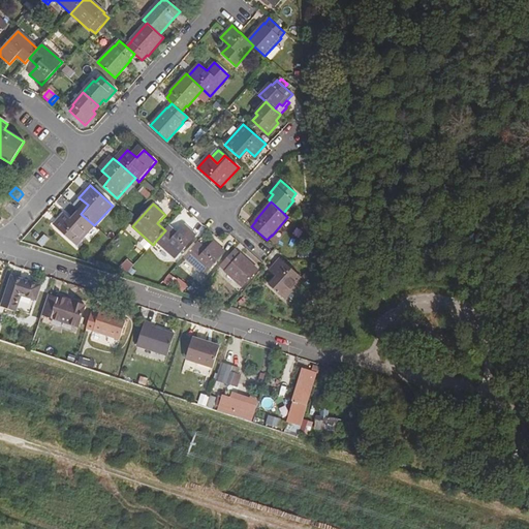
[(76,246),(94,225),(81,214),(73,221),(65,214),(54,225),(76,246)]
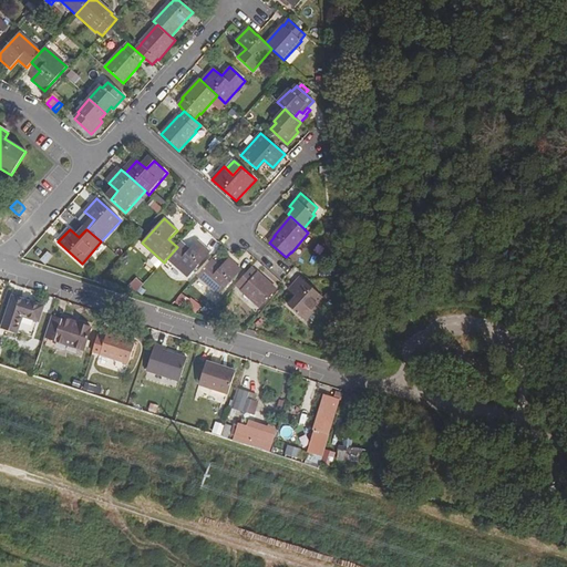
[(188,247),(194,238),(187,234),(182,241),(188,247)]
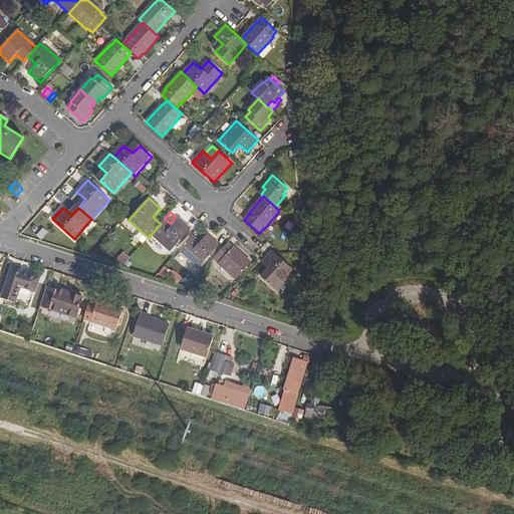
[(161,224),(152,234),(171,251),(191,229),(179,219),(172,226),(165,220),(161,224)]
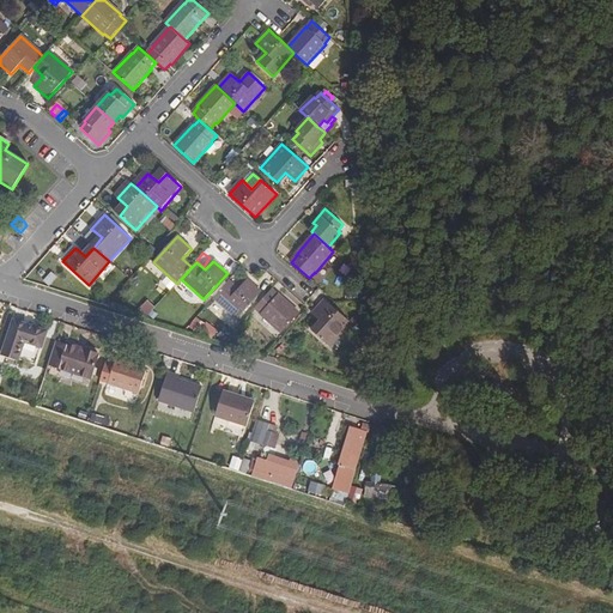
[(230,281),(216,297),(238,319),(261,293),(247,280),(238,290),(230,281)]
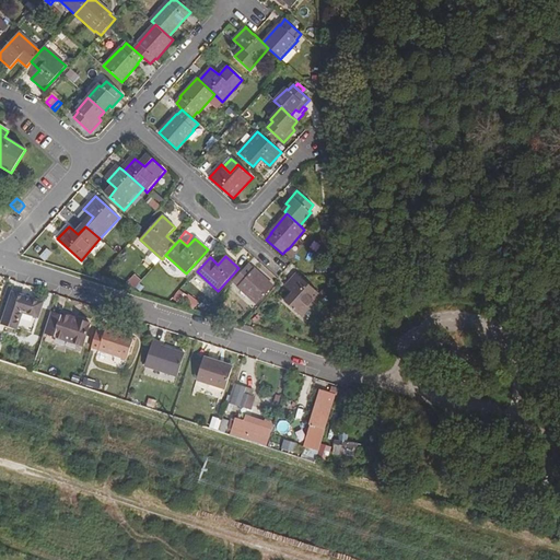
[(233,281),(240,287),(238,288),(257,304),(273,287),(255,269),(254,270),(248,265),(233,281)]
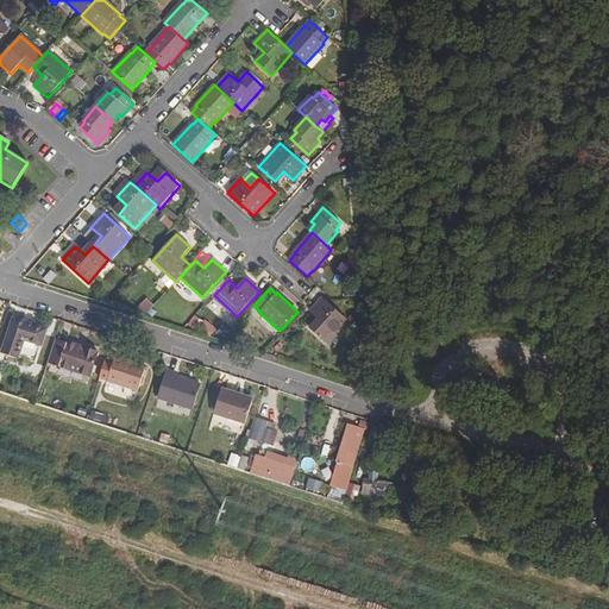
[(137,308),(145,314),(152,305),(144,297),(137,308)]
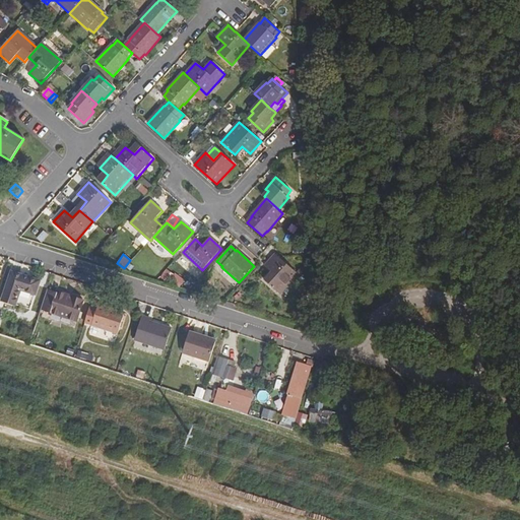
[(267,282),(281,295),(299,274),(276,255),(265,267),(273,274),(267,282)]
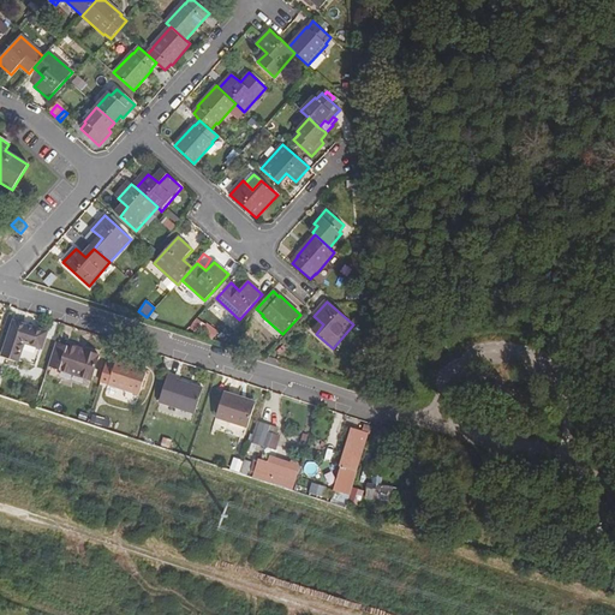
[(0,345),(0,352),(15,358),(21,341),(35,345),(39,333),(7,323),(0,345)]
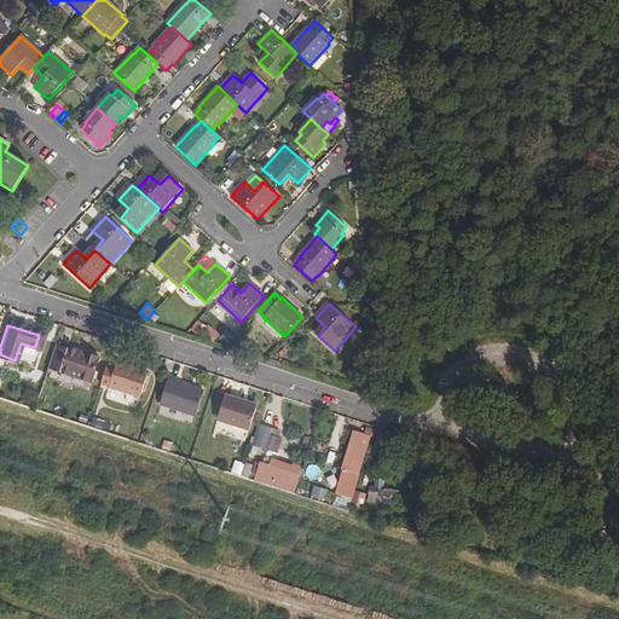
[(58,348),(51,374),(90,386),(98,358),(71,350),(70,352),(58,348)]
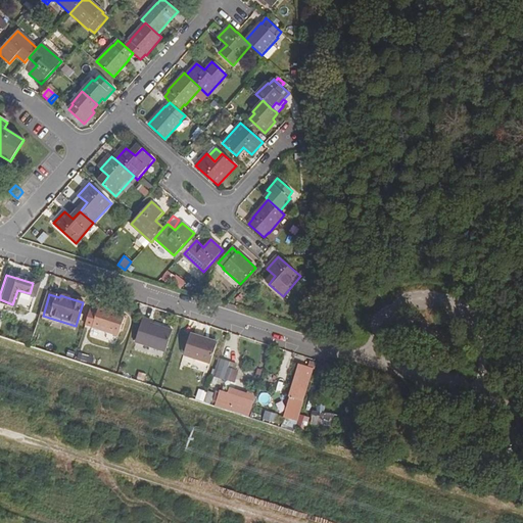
[(100,310),(93,331),(115,339),(124,317),(100,310)]
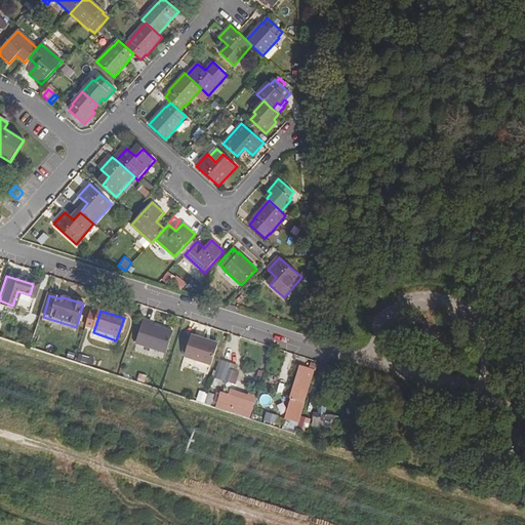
[(134,348),(160,355),(166,335),(151,330),(152,325),(143,322),(134,348)]
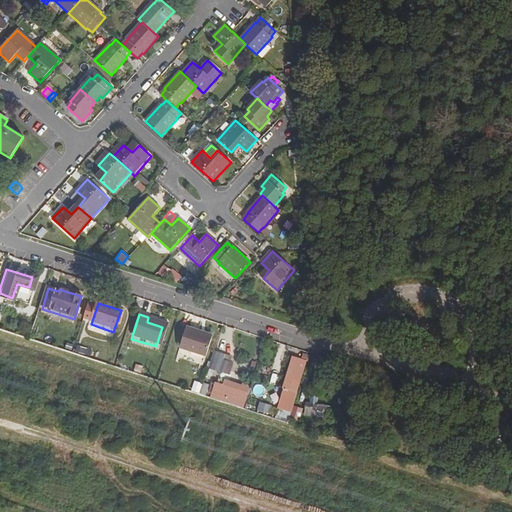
[(185,331),(178,350),(203,358),(210,339),(185,331)]
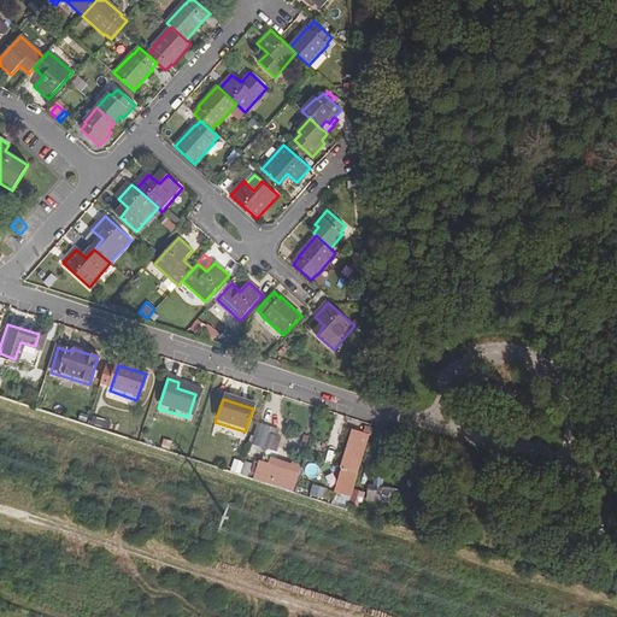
[(275,452),(281,429),(257,423),(251,445),(275,452)]
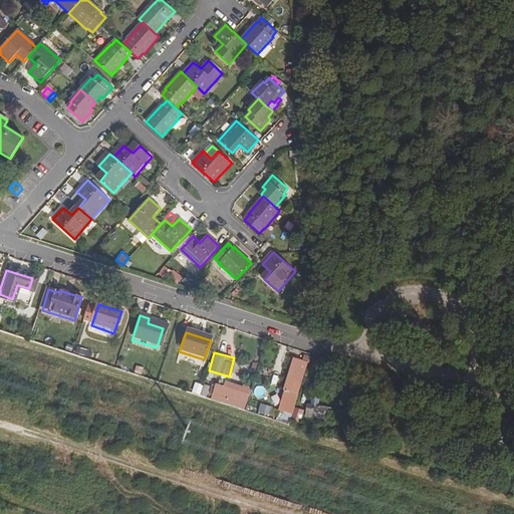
[(288,414),(306,356),(302,354),(300,361),(293,359),(276,410),(281,412),(288,414)]
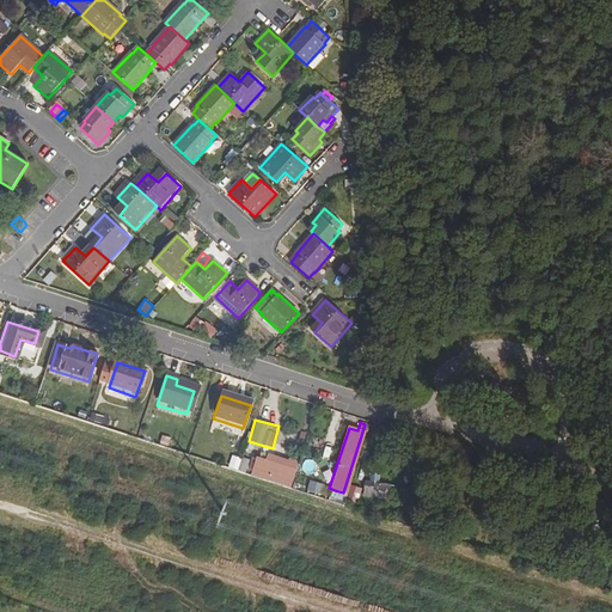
[(231,456),(227,469),(236,471),(239,458),(231,456)]
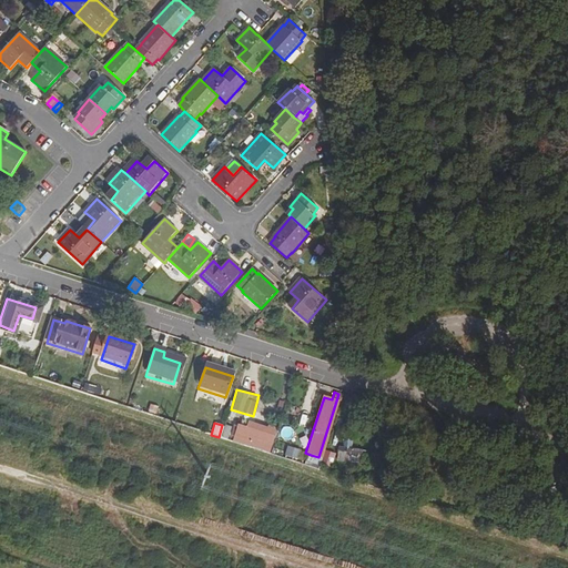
[(247,425),(245,432),(264,438),(266,430),(247,425)]
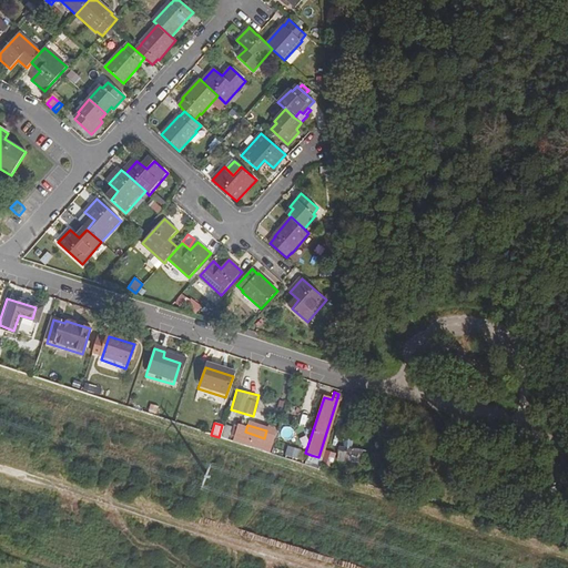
[(239,429),(234,443),(270,456),(277,434),(266,430),(264,438),(245,432),(239,429)]
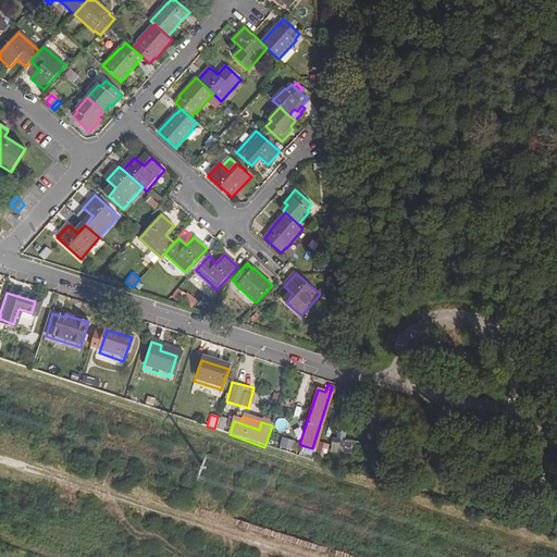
[(281,437),(277,447),(291,450),(294,441),(281,437)]
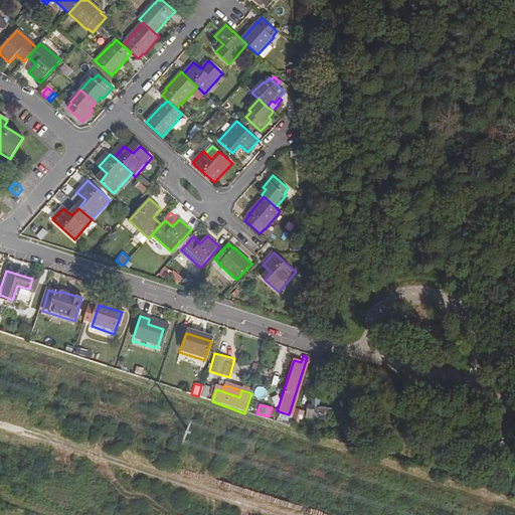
[(313,418),(313,409),(305,408),(305,417),(313,418)]
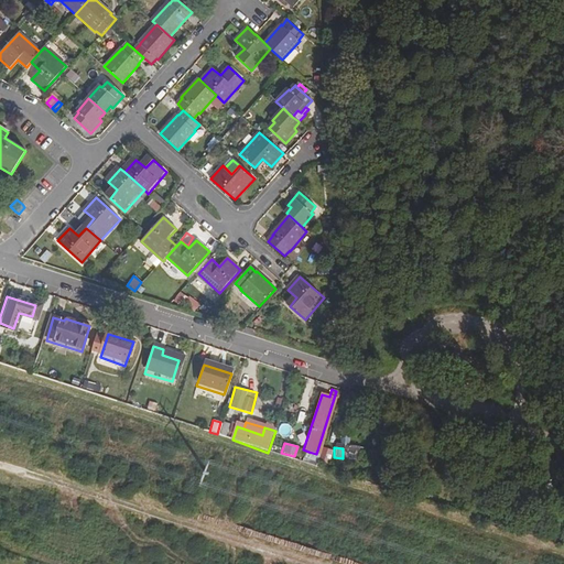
[(316,454),(308,452),(306,461),(313,463),(316,454)]
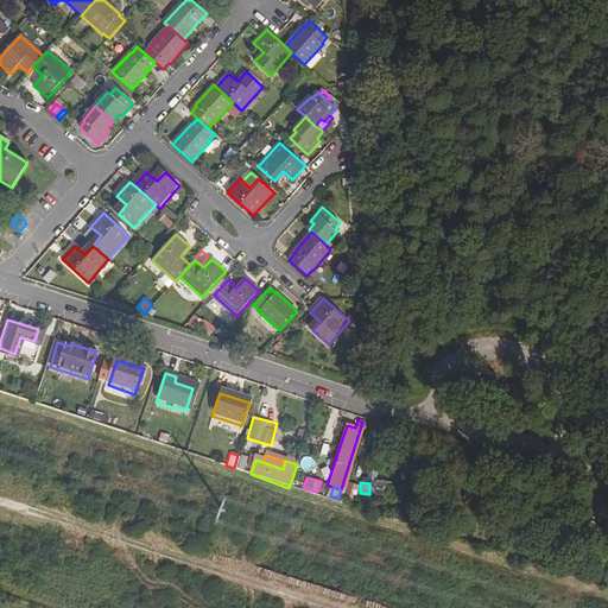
All buildings are outlined.
